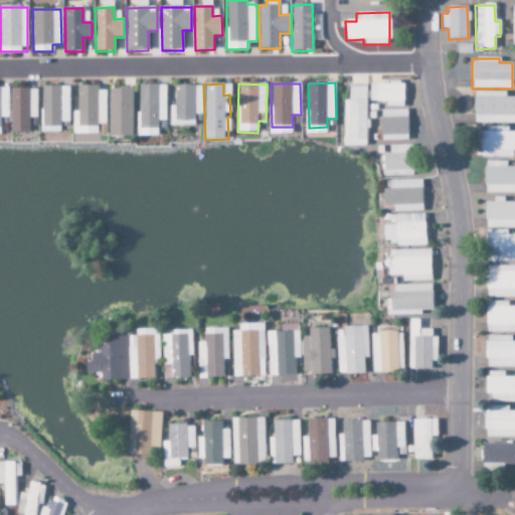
[(369,83),(369,102),(385,102),(385,107),(404,108),(404,83),(369,83)]
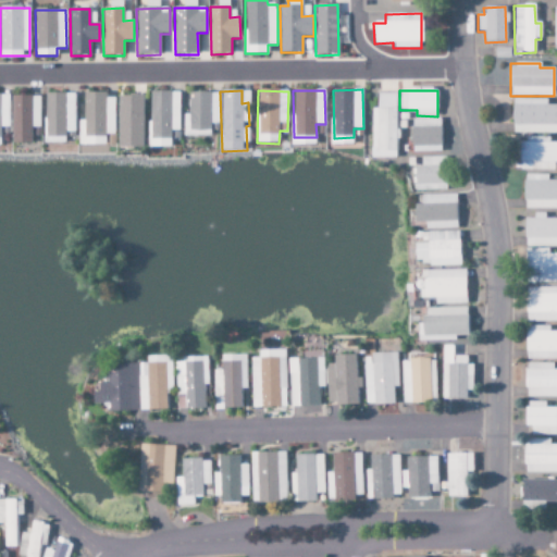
[(150,91),(149,148),(170,148),(171,131),(178,131),(180,93),(150,91)]
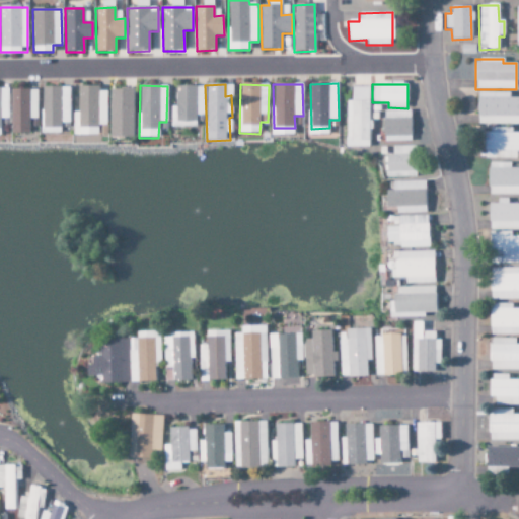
[(175,107),(171,107),(171,128),(196,127),(196,116),(205,116),(204,86),(175,87),(175,107)]
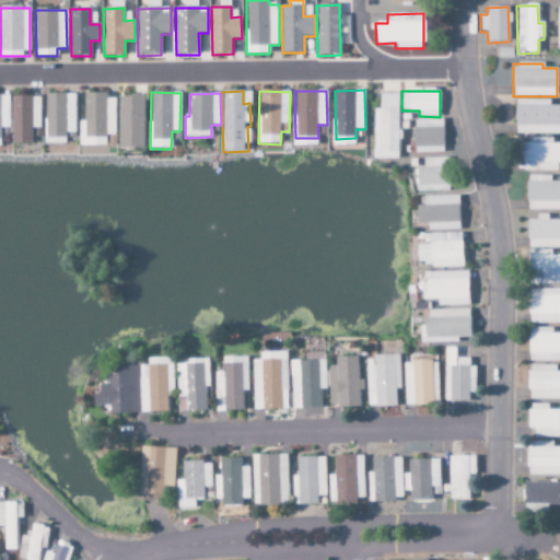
[(74,94),(45,95),(46,139),(65,139),(65,132),(76,132),(74,94)]
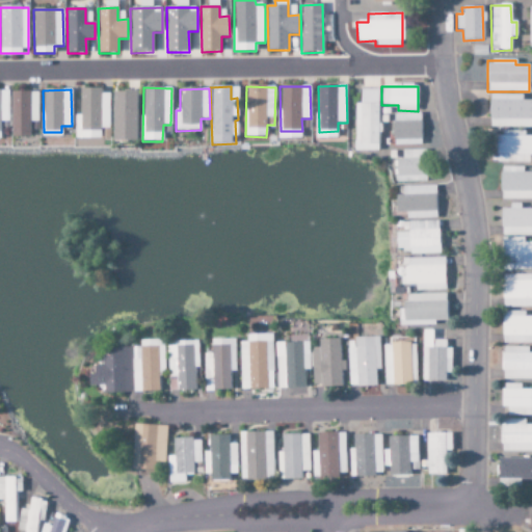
[(379,89),(361,89),(361,104),(355,104),(355,151),(379,151),(379,89)]
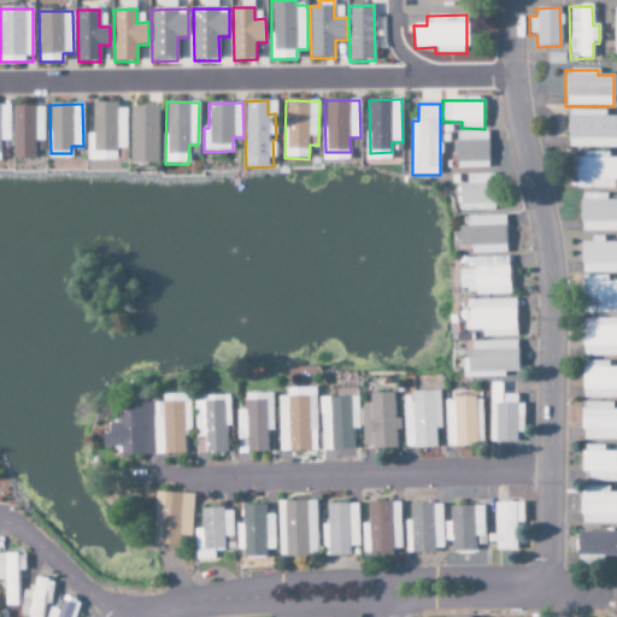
[(0,141),(10,141),(10,105),(0,105),(0,141)]
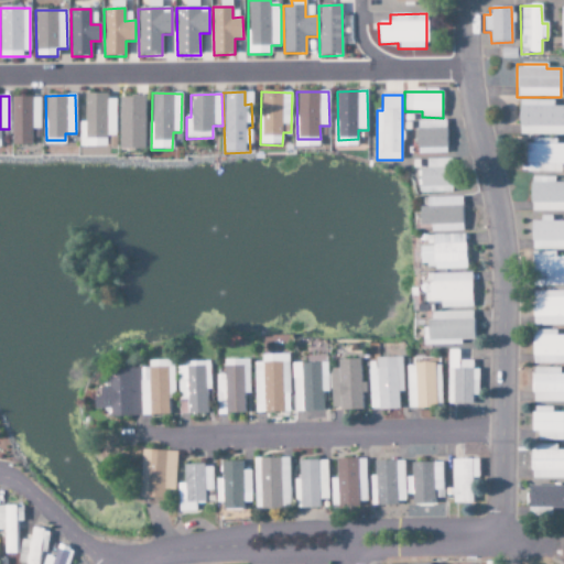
[(106,148),(107,137),(115,137),(116,96),(85,96),(84,122),(79,122),(79,147),(106,148)]
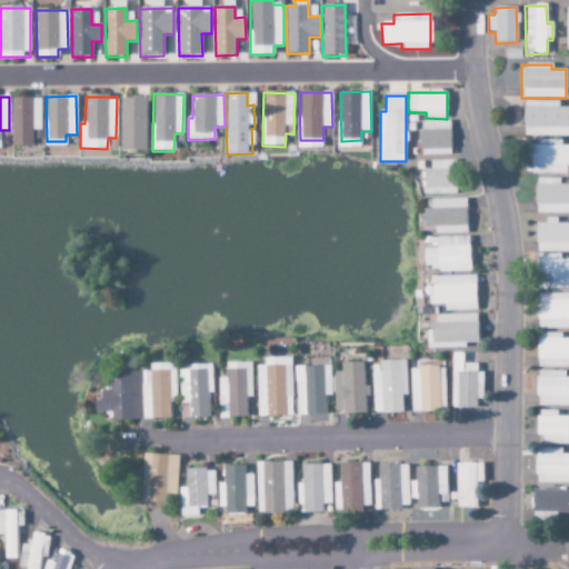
[(121,98),(120,151),(146,152),(146,98),(121,98)]
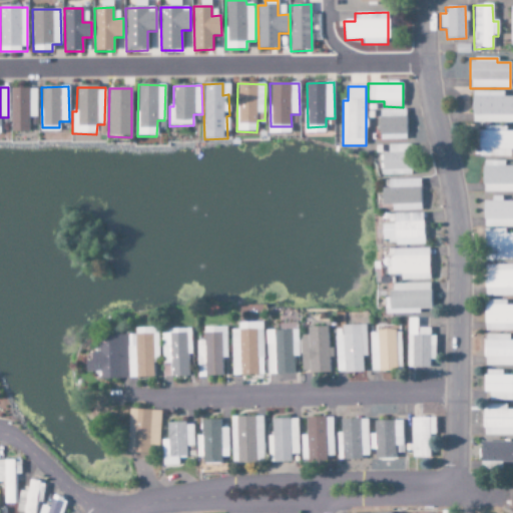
[(37,118),(37,89),(10,89),(11,132),(28,132),(28,118),(37,118)]
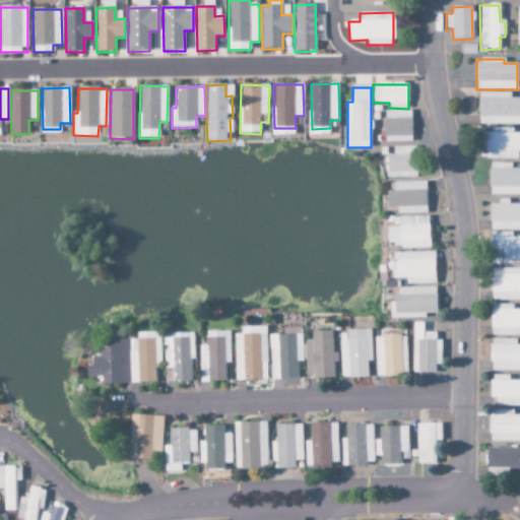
[(519,125),(519,99),(510,99),(510,93),(478,92),(478,124),(519,125)]
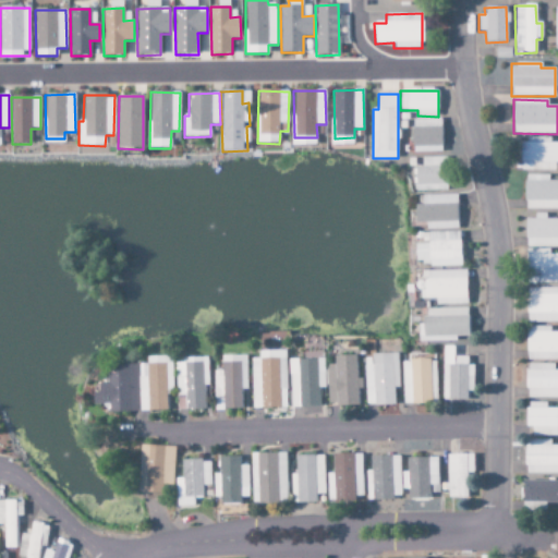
[(413,153),(443,153),(443,120),(413,119),(413,153)]
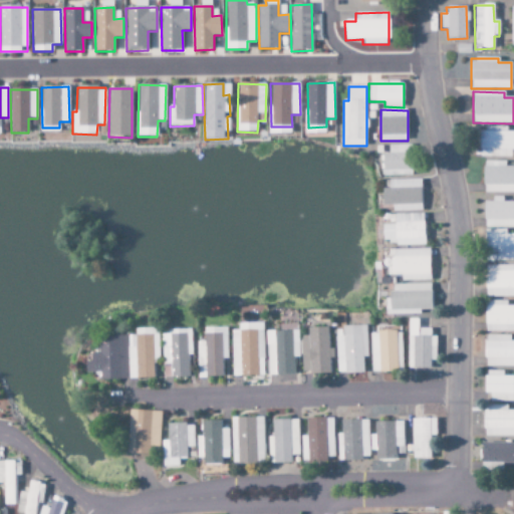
[(479,157),(511,158),(511,151),(513,151),(513,132),(506,132),(506,129),(480,127),(479,157)]
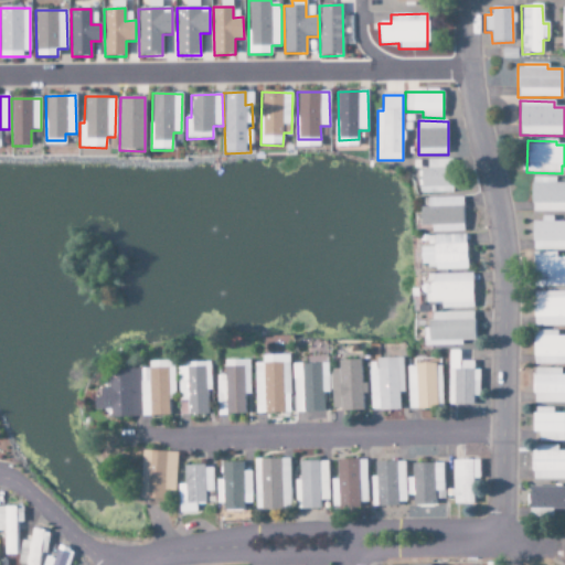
[(422,169),(422,194),(454,193),(454,159),(428,160),(428,169),(422,169)]
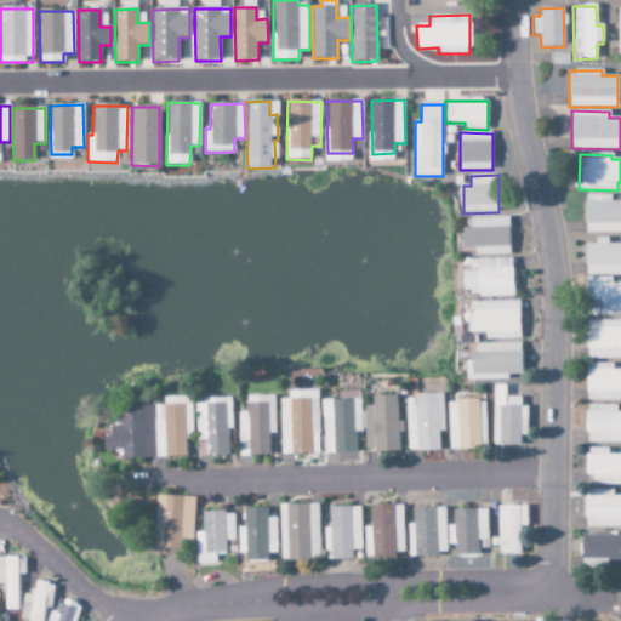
[(610,194),(585,194),(584,233),(620,233),(620,201),(610,201),(610,194)]
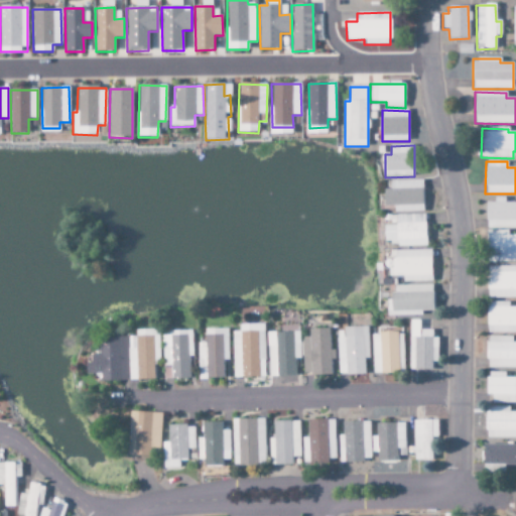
[(395,213),(423,212),(422,180),(391,181),(391,189),(384,189),(385,207),(395,207),(395,213)]
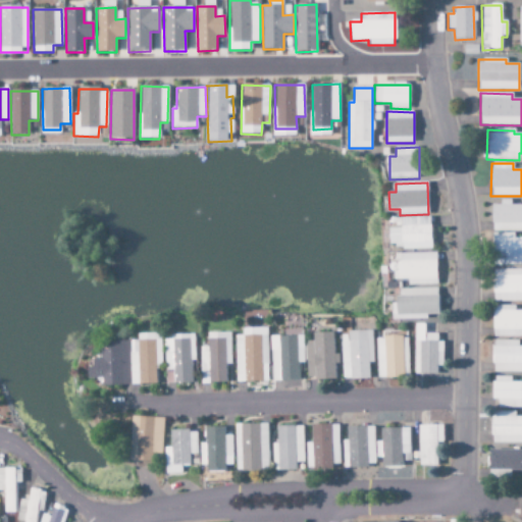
[(521,230),(521,204),(491,205),(491,231),(521,230)]
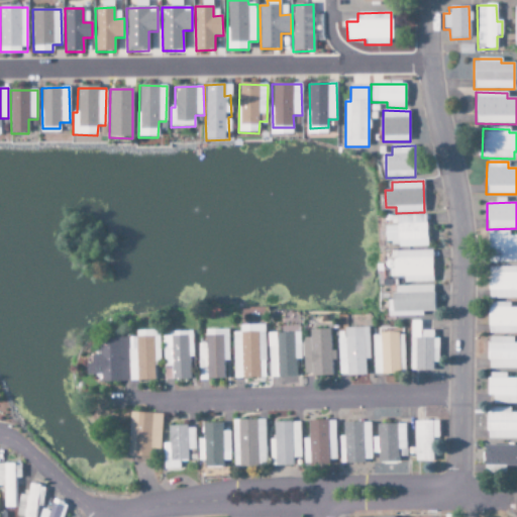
[(385,226),(386,246),(428,245),(426,215),(398,216),(398,225),(385,226)]
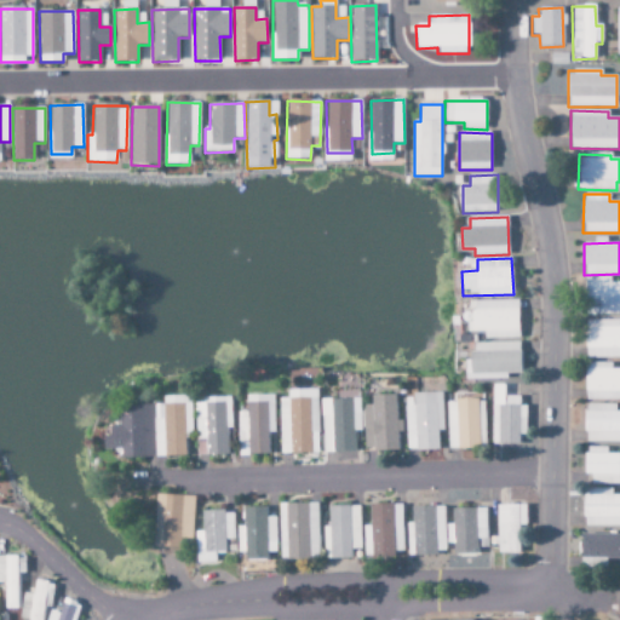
[(619,282),(612,283),(612,277),(585,277),(586,315),(619,314),(619,282)]
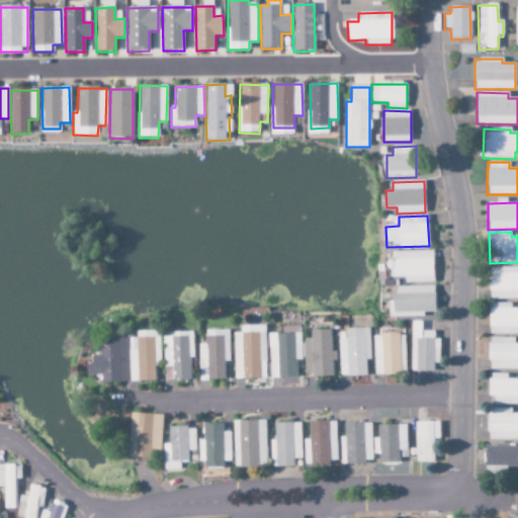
[(433,251),(396,252),(396,277),(405,277),(405,283),(433,283),(433,251)]
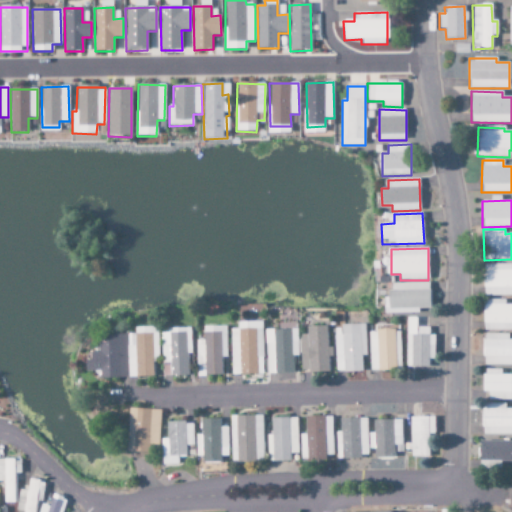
[(483,264),(484,296),(511,295),(511,269),(511,270),(511,264),(483,264)]
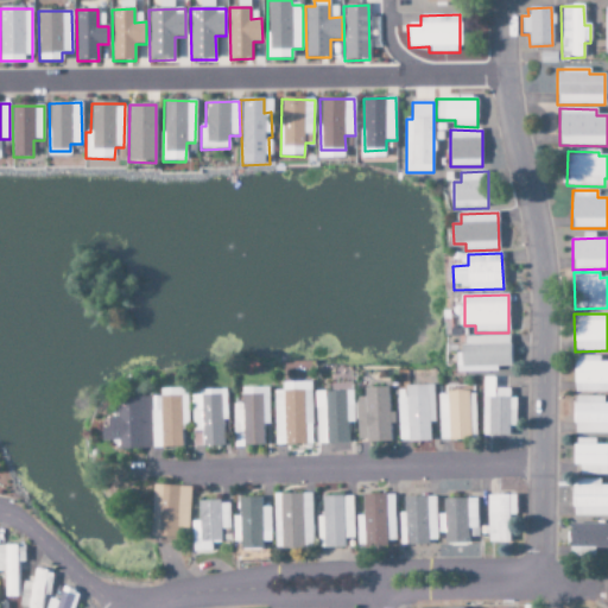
[(463,336),(464,356),(461,356),(462,367),(511,366),(511,335),(463,336)]
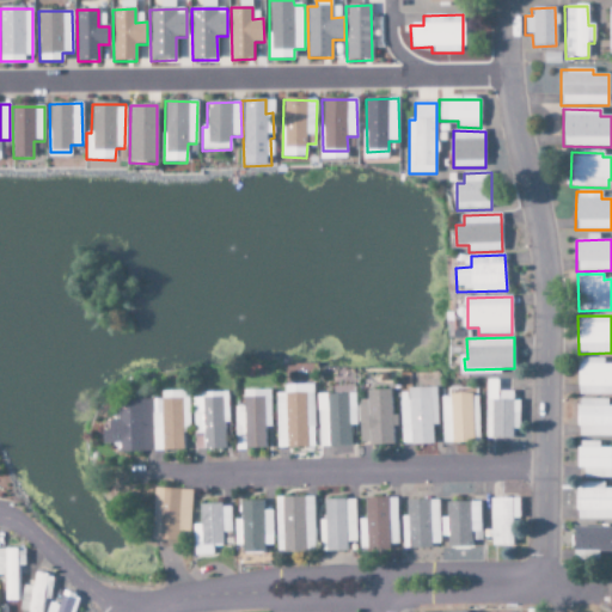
[(611,363),(604,365),(604,359),(577,357),(577,396),(611,396),(611,363)]
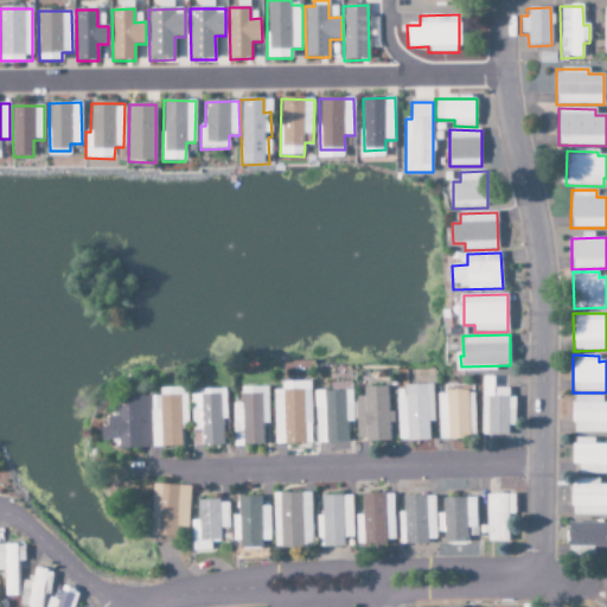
[(481,435),(512,436),(513,397),(509,397),(509,389),(493,388),(493,377),(483,377),(481,435)]
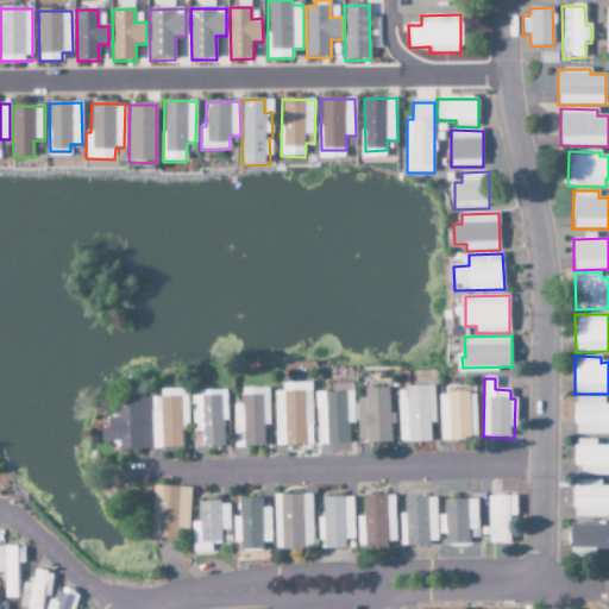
[(399,399),(400,443),(431,441),(431,424),(437,422),(435,387),(407,387),(407,399),(399,399)]
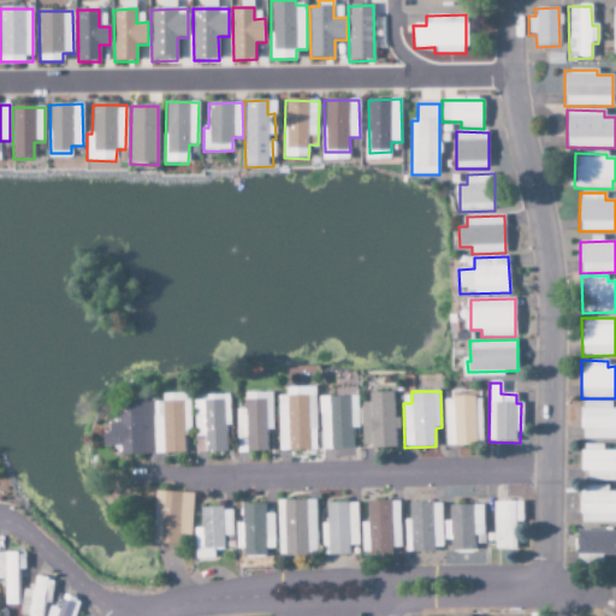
[(274,394),(247,394),(247,410),(238,410),(240,452),(268,452),(268,431),(274,431),(274,394)]
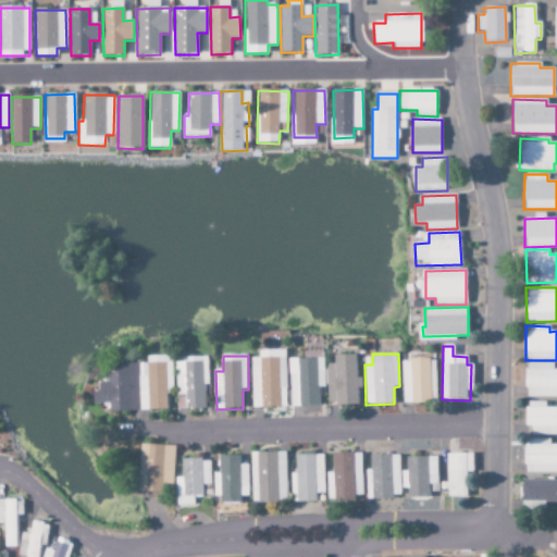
[(357,356),(335,356),(335,364),(327,364),(329,406),(358,405),(358,388),(362,388),(362,378),(357,378),(357,356)]
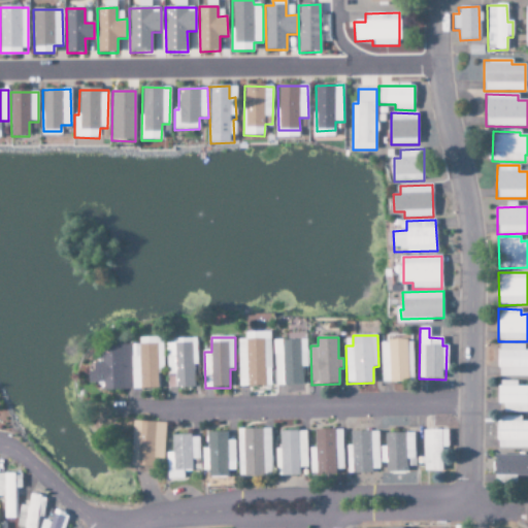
[(196,339),(168,340),(169,389),(197,388),(196,339)]
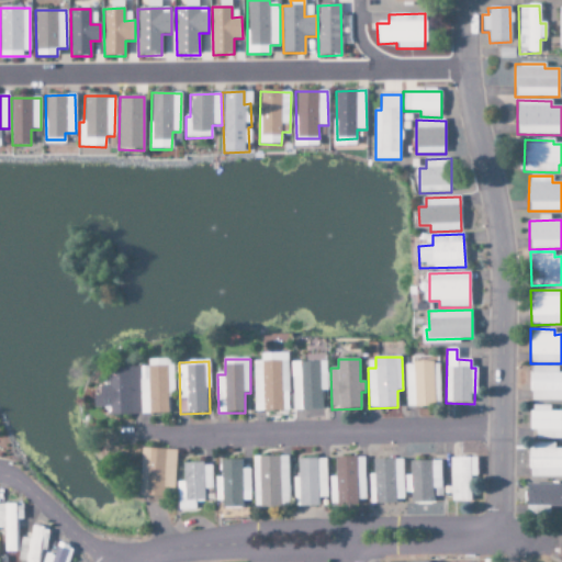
[(256,412),(287,412),(287,361),(255,361),(256,412)]
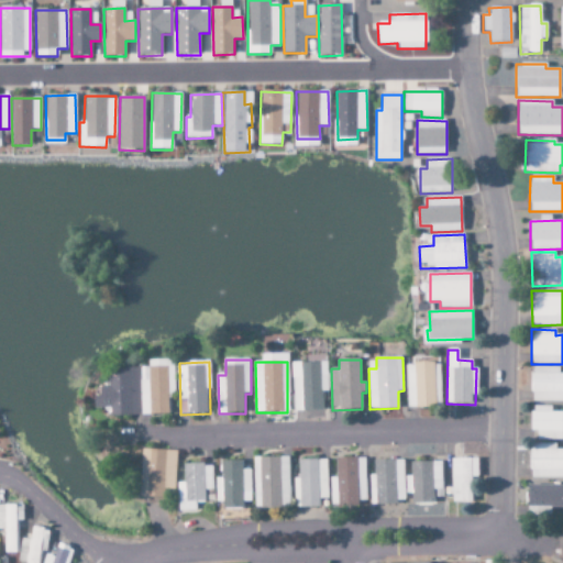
[(294,363),(295,411),(322,411),(322,392),(329,390),(329,362),(294,363)]
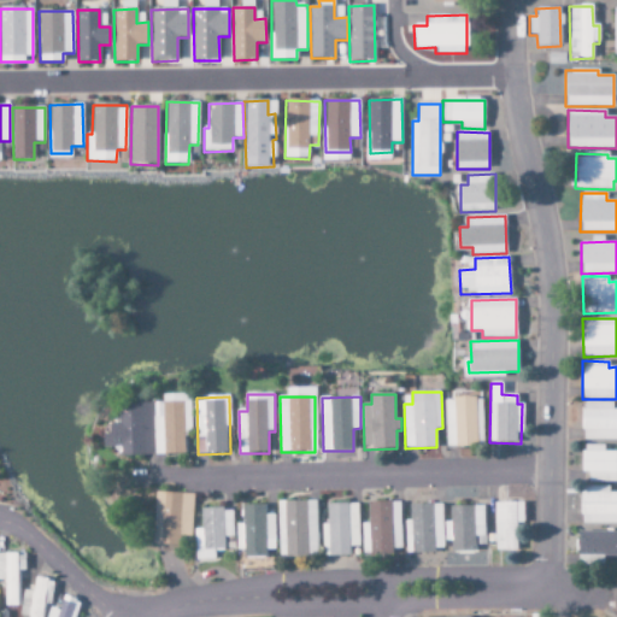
[(445,399),(446,447),(476,446),(475,415),(482,415),(482,398),(445,399)]
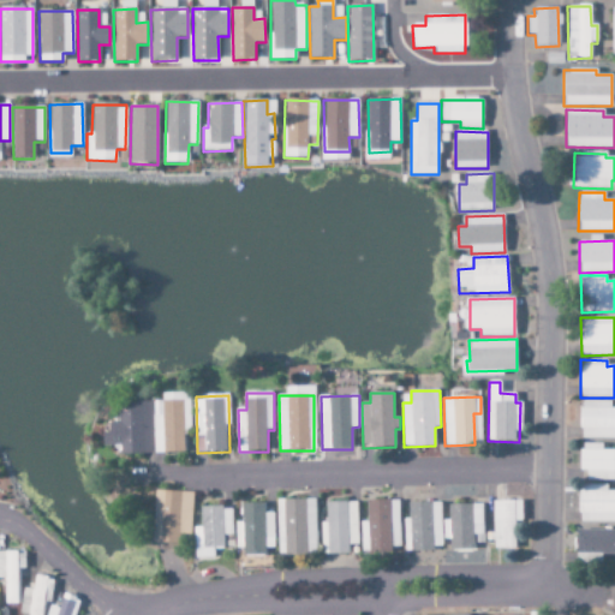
[(610,401),(580,401),(580,439),(614,439),(614,408),(610,408),(610,401)]
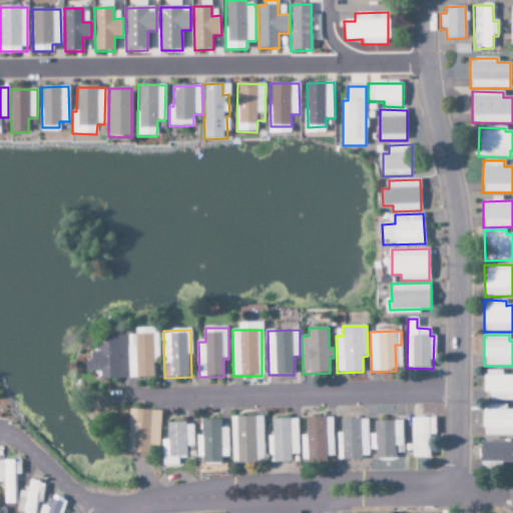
[(488,401),(512,402),(512,387),(512,376),(502,376),(502,370),(484,370),(483,393),(489,394),(488,401)]
